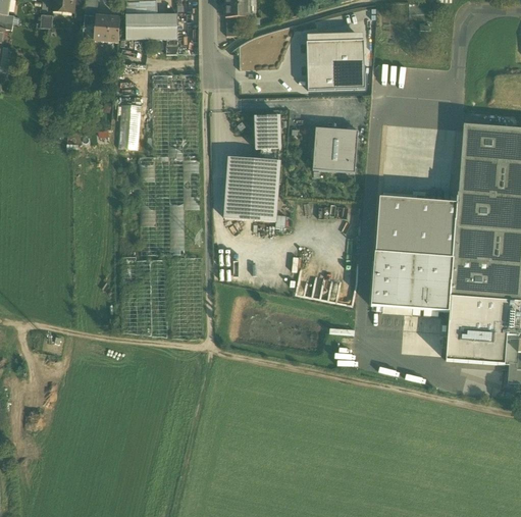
[(52,0),(51,6),(54,6),(54,3),(61,4),(61,7),(72,8),(72,0),(52,0)]
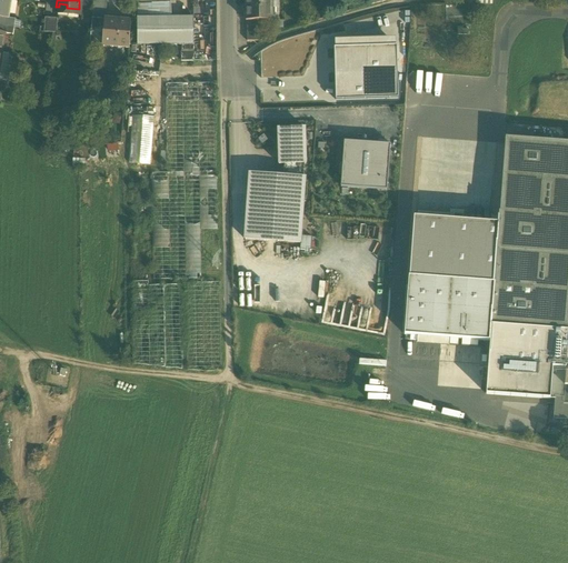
[(92,0),(91,12),(105,13),(106,0),(92,0)]
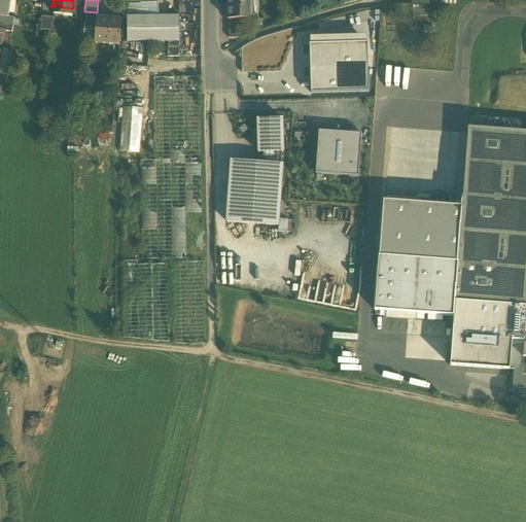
[(126,0),(127,11),(158,11),(158,0),(126,0)]
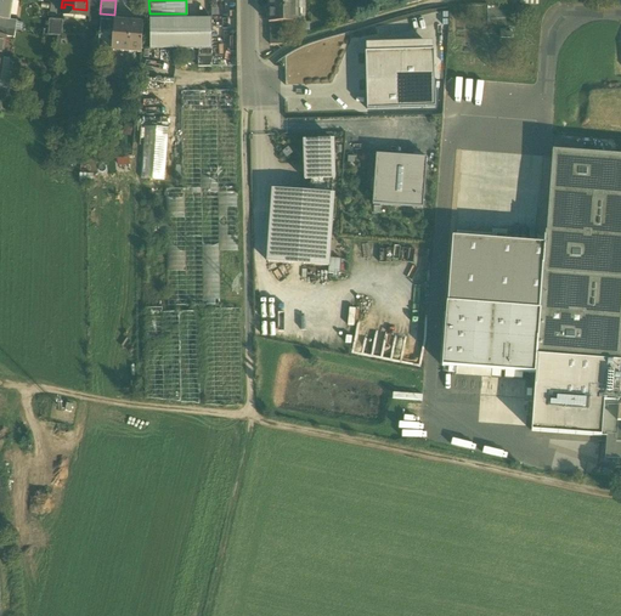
[(266,0),(267,17),(282,17),(297,17),(295,0),(266,0)]
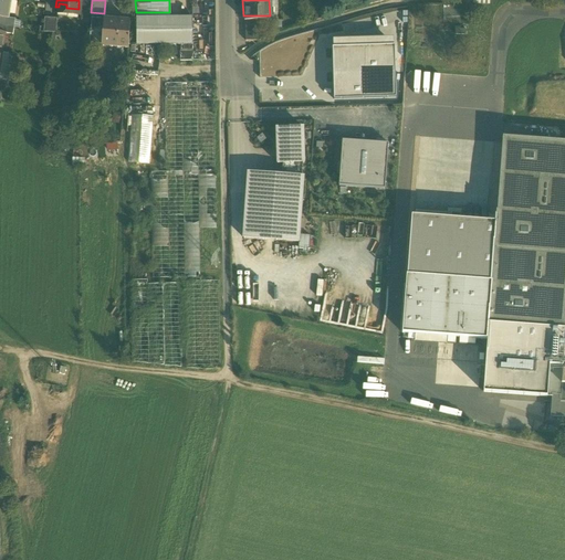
[(442,0),(443,12),(466,11),(466,0),(442,0)]
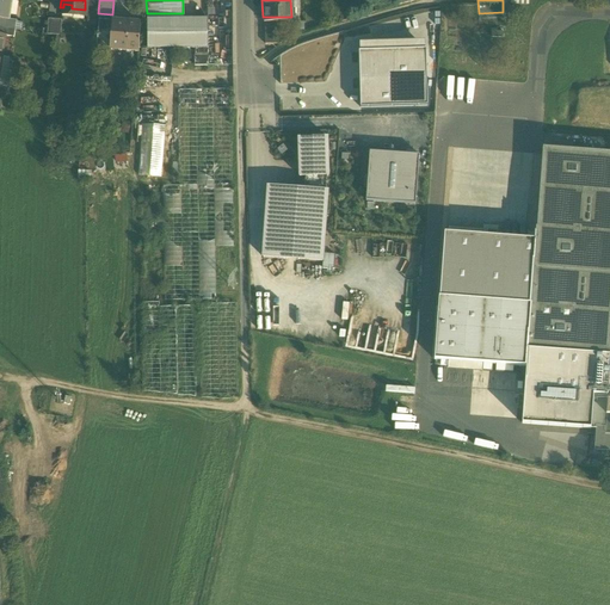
[(16,16),(6,13),(6,14),(0,13),(0,22),(14,24),(16,16)]
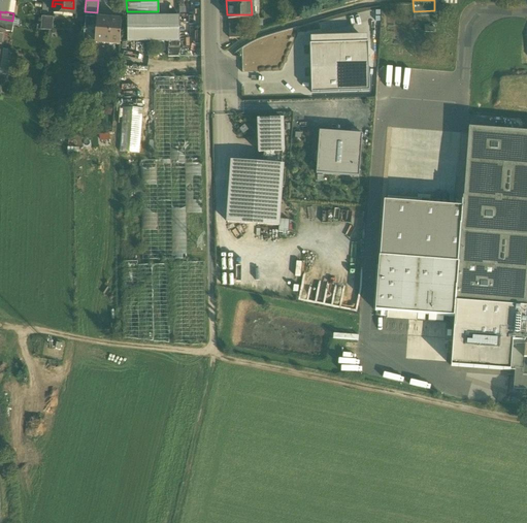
[(53,12),(40,11),(39,25),(52,26),(53,12)]
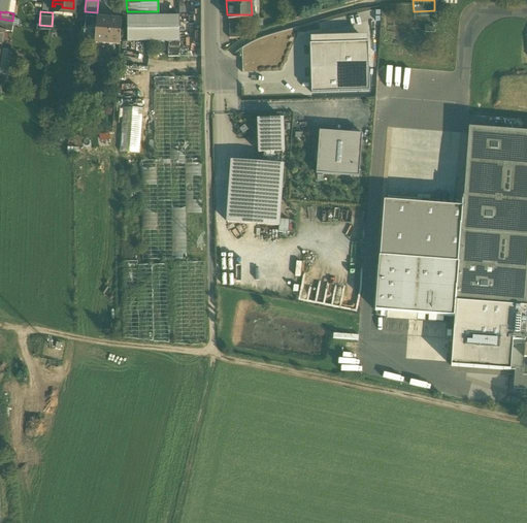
[(97,12),(85,11),(83,36),(94,37),(97,12)]
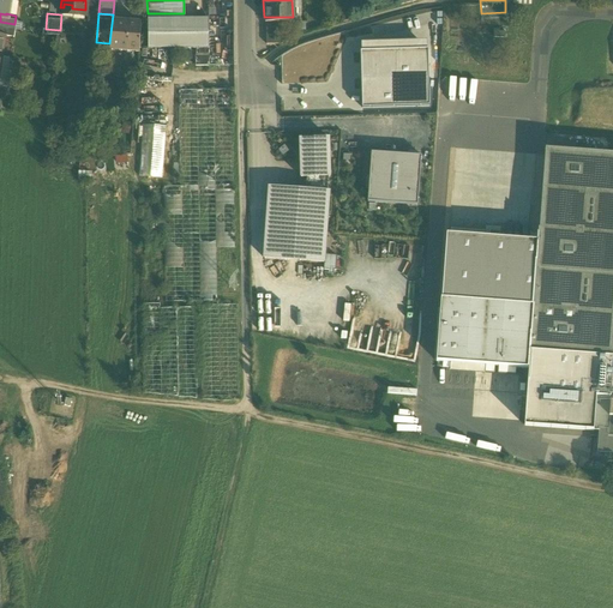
[(184,13),(148,13),(148,42),(208,42),(208,13),(184,13)]
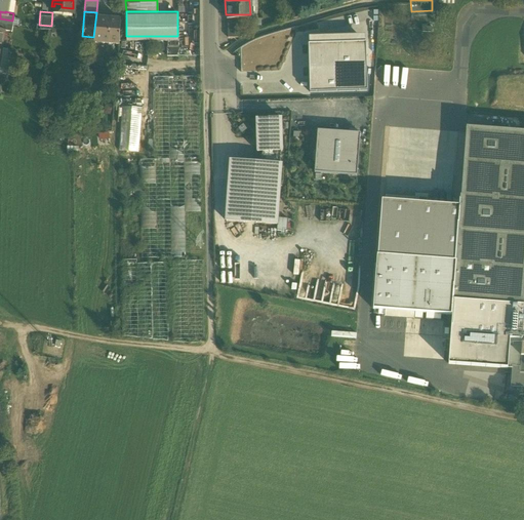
[(120,14),(96,12),(93,37),(118,39),(120,14)]
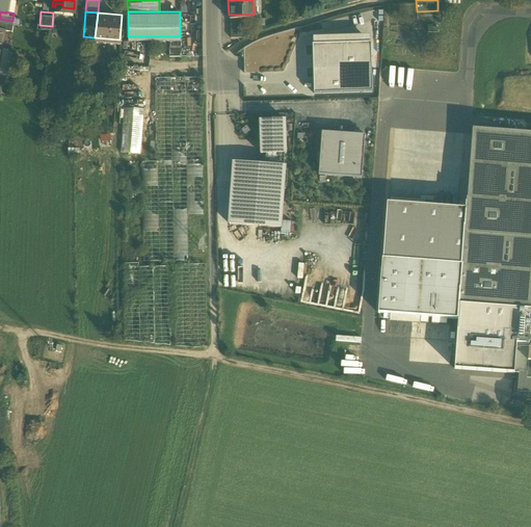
[(241,15),(230,15),(230,32),(242,32),(241,15)]
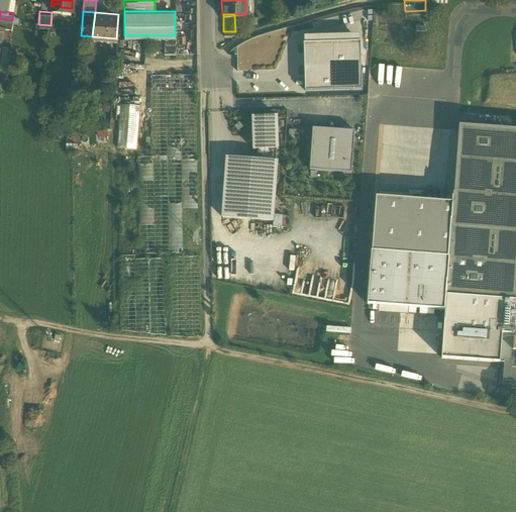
[(12,20),(0,18),(0,24),(3,25),(11,26),(12,20)]
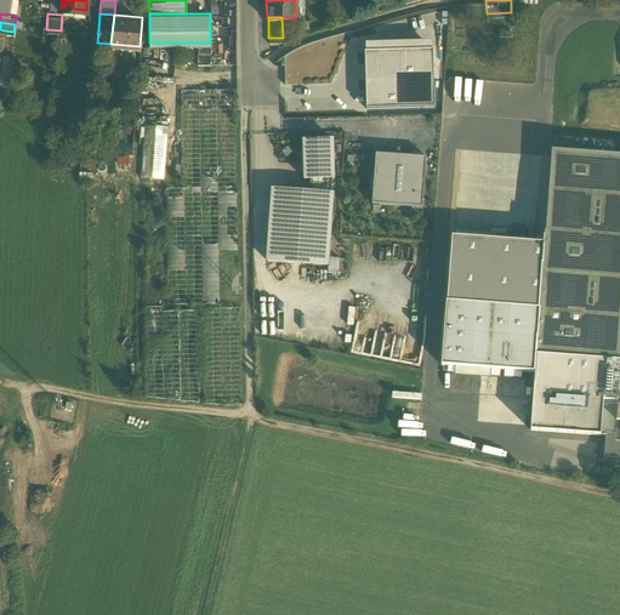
[(365,104),(433,102),(431,45),(363,47),(365,104)]
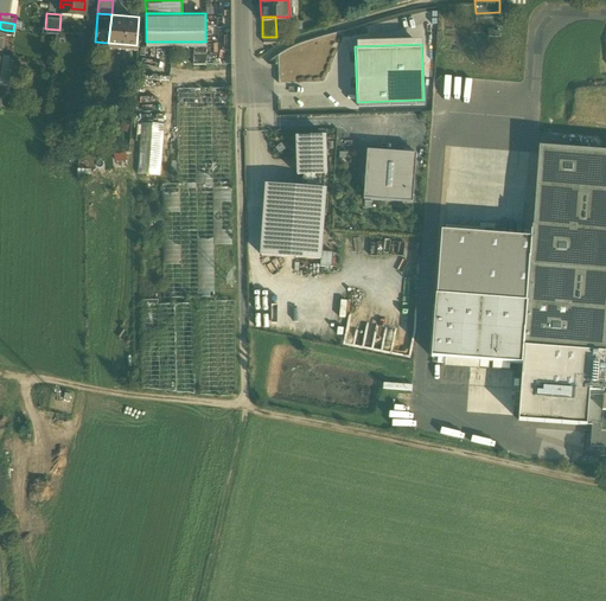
[(159,172),(164,122),(140,120),(136,170),(159,172)]
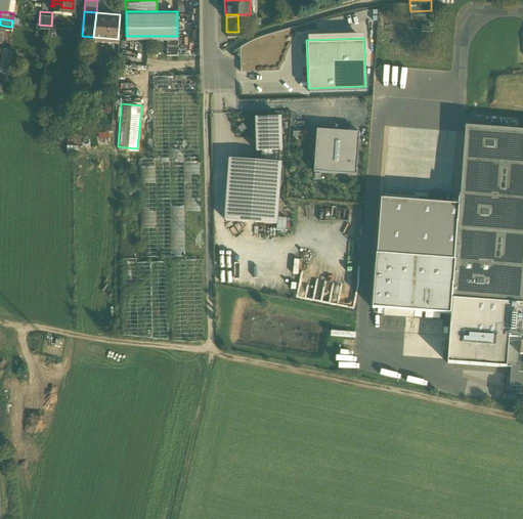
[(279,113),(255,114),(256,147),(280,146),(279,113)]
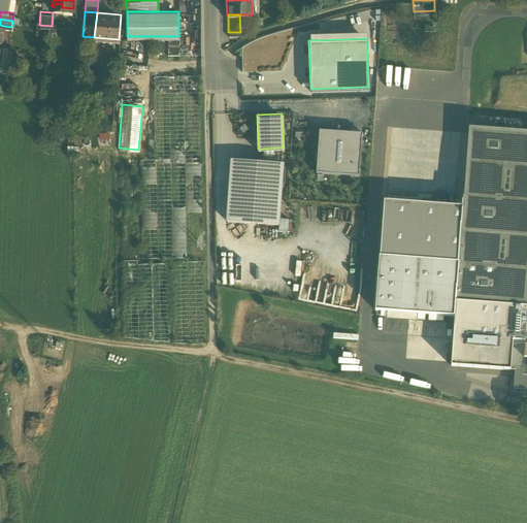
[(526,127),(467,124),(462,203),(458,258),(455,298),(526,302),(526,127)]
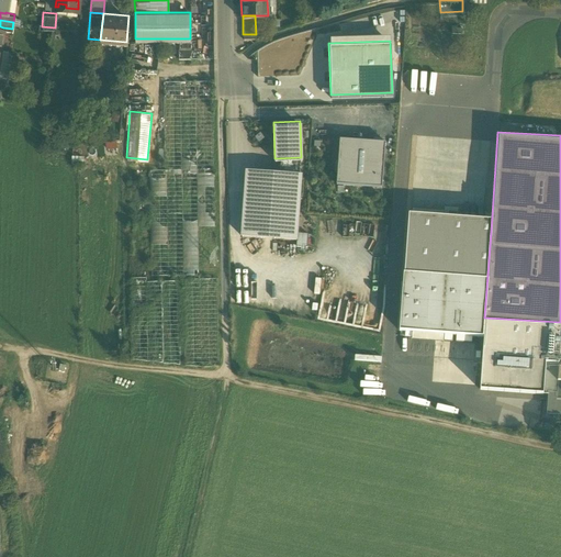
[(381,185),(384,140),(340,136),(337,181),(381,185)]
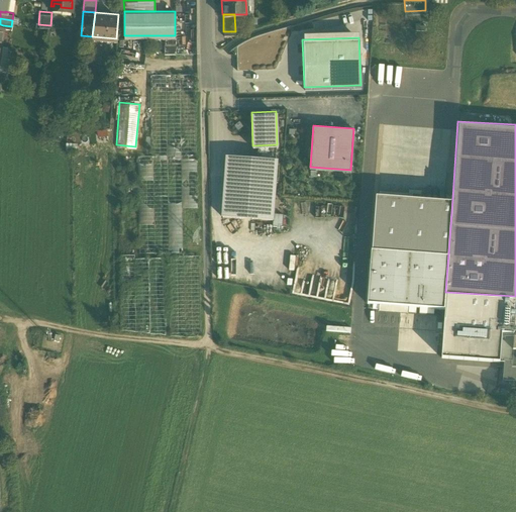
[(276,157),(226,154),(221,213),(271,217),(276,157)]
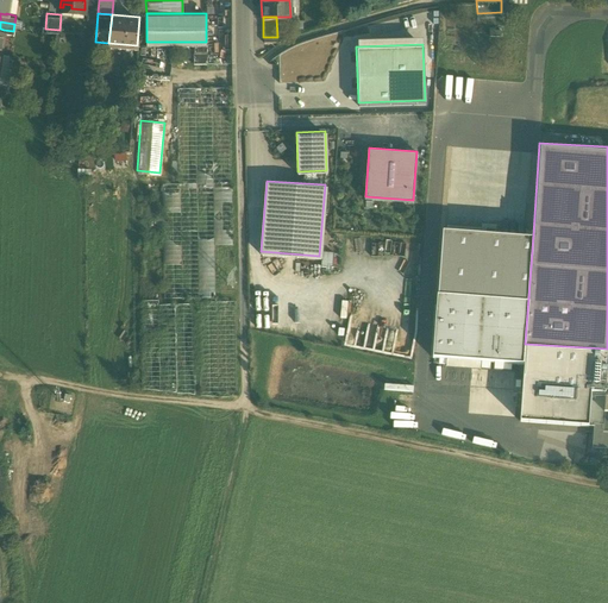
[(442,227),(437,291),(528,297),(533,234),(494,231),(495,225),(484,224),(484,231),(442,227)]
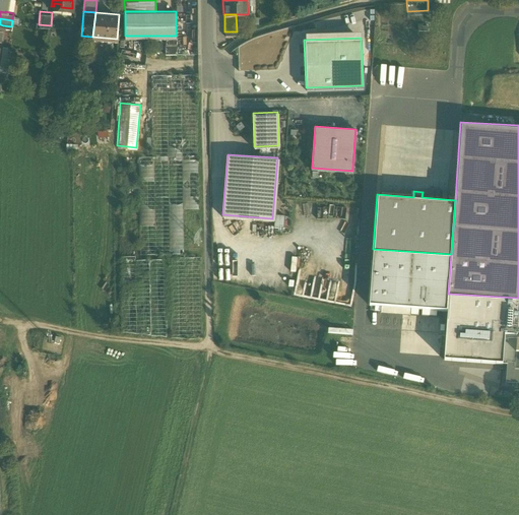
[(284,212),(274,211),(273,223),(283,224),(284,212)]
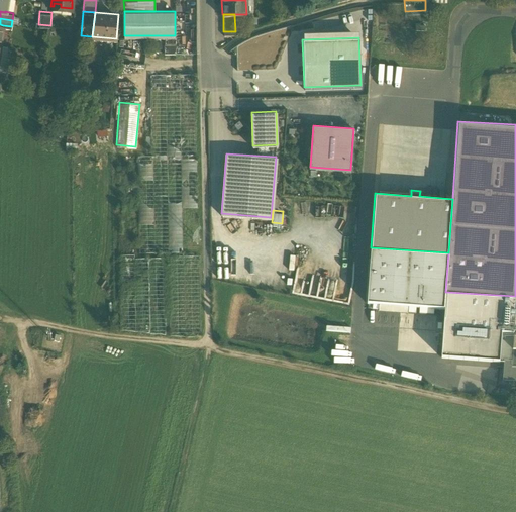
[(448,252),(371,247),(367,300),(379,301),(407,303),(444,306),(445,292),(448,252)]
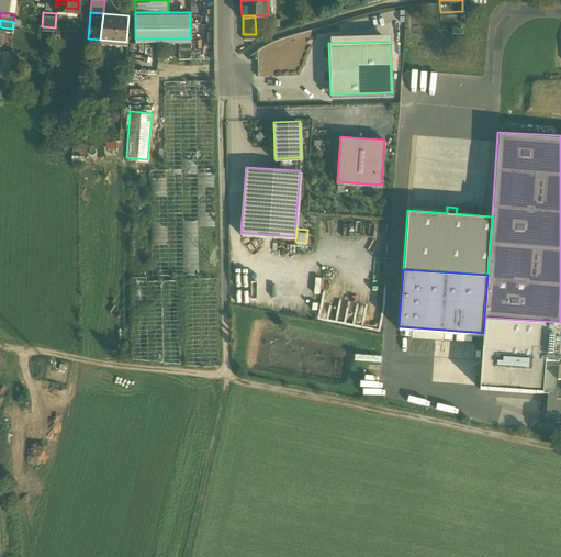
[(560,322),(484,318),(483,333),(479,386),(542,390),(542,388),(547,388),(547,389),(556,389),(559,340),(560,340),(560,322)]
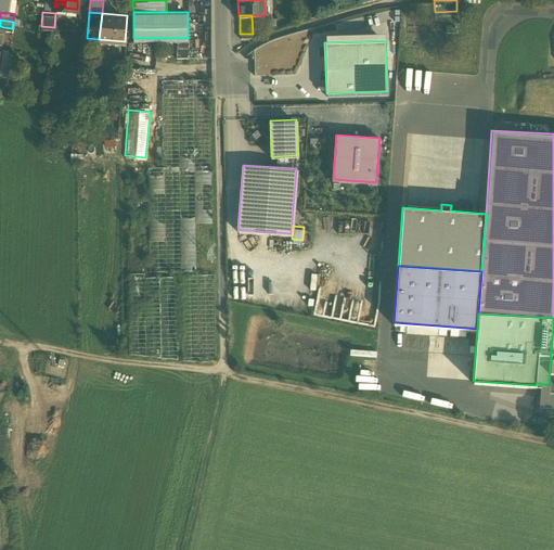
[(437,325),(407,323),(406,330),(436,333),(437,325)]
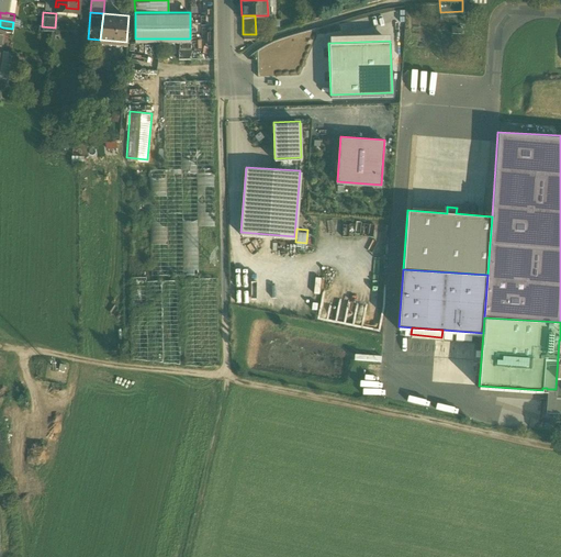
[(560,397),(554,397),(556,389),(547,389),(546,410),(560,410),(560,397)]
